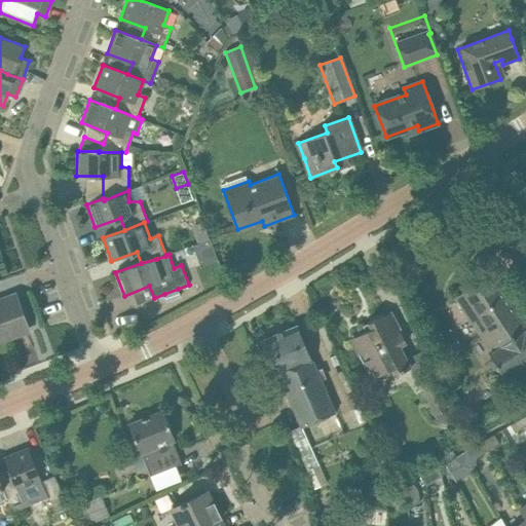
[(493,270),(455,297),(481,336),(485,333),(496,349),(491,352),(489,353),(504,377),(525,363),(525,310),(513,291),(510,293),(493,270)]
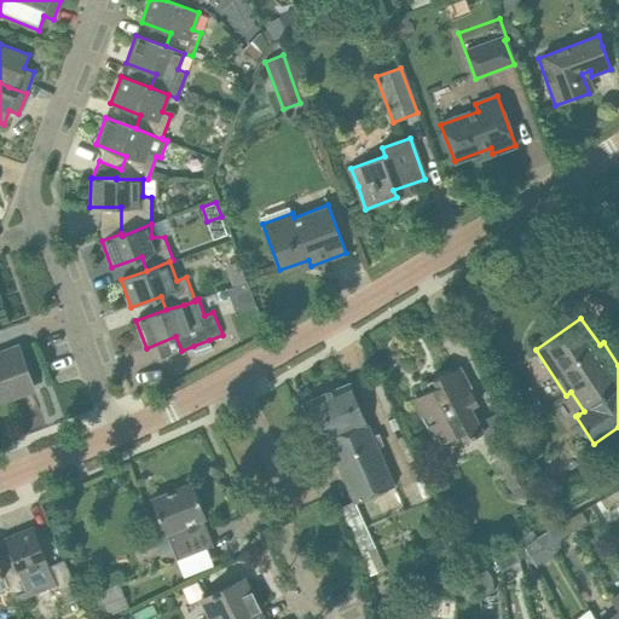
[(209,340),(194,346),(197,354),(213,348),(209,340)]
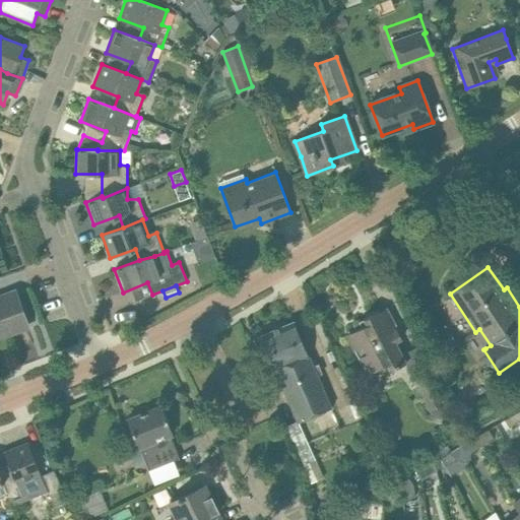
[(0,297),(0,335),(27,326),(14,291),(0,297)]
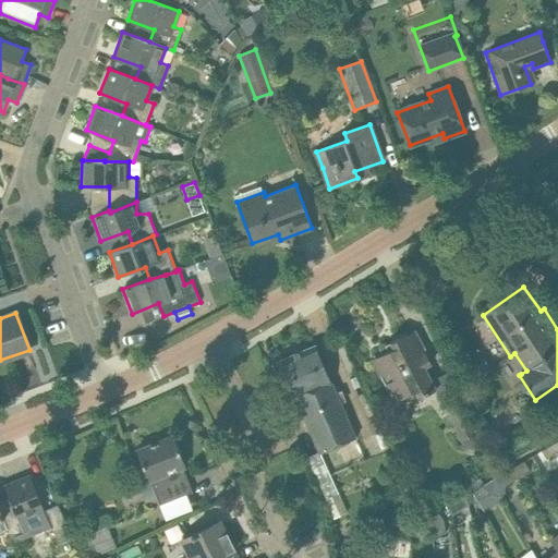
[(392,348),(372,359),(377,370),(381,378),(393,401),(415,390),(420,398),(434,390),(436,389),(432,379),(425,367),(431,364),(420,342),(413,346),(407,334),(389,342),(392,348)]
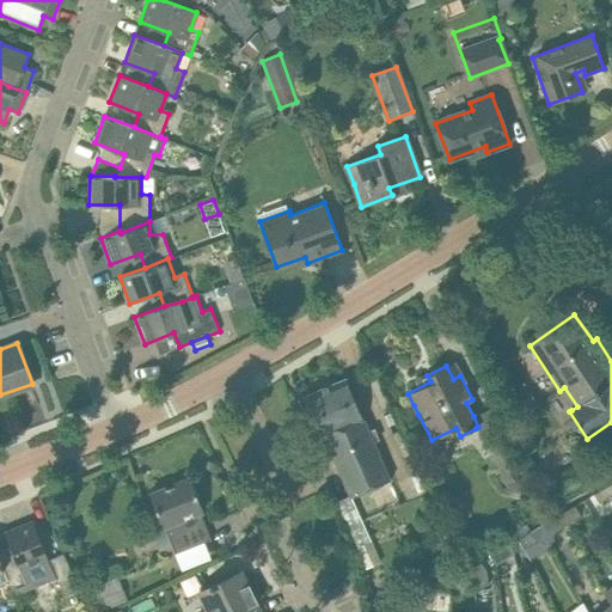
[(304,396),(322,438),(325,436),(350,497),(390,479),(346,378),(304,396)]
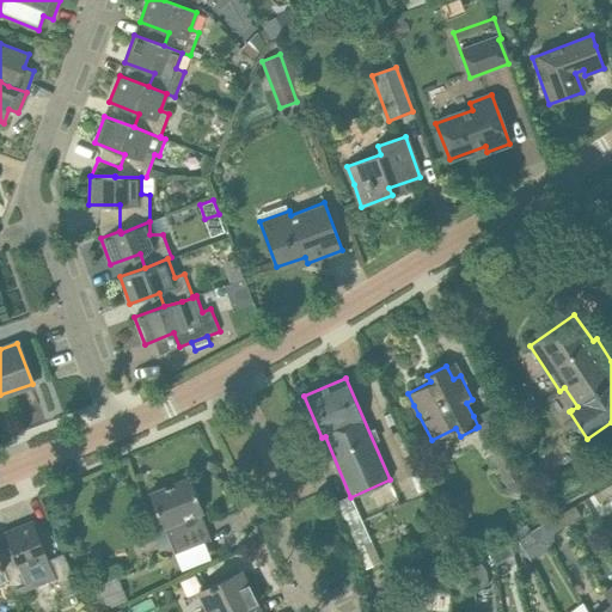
[(503,430),(487,439),(488,440),(510,494),(527,485),(522,476),(503,430)]
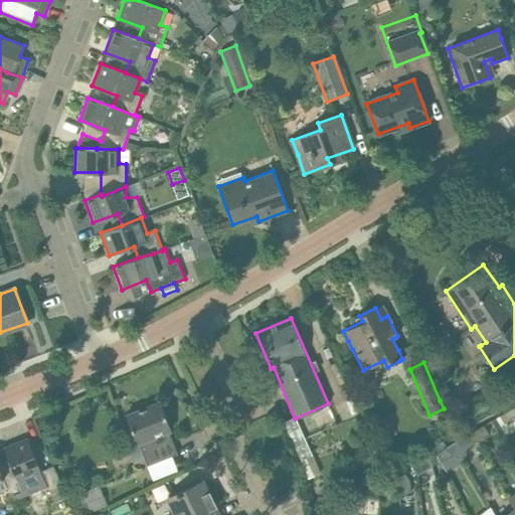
[(171,430),(160,402),(126,415),(138,447),(140,447),(146,462),(145,462),(146,466),(178,454),(168,431),(171,430)]
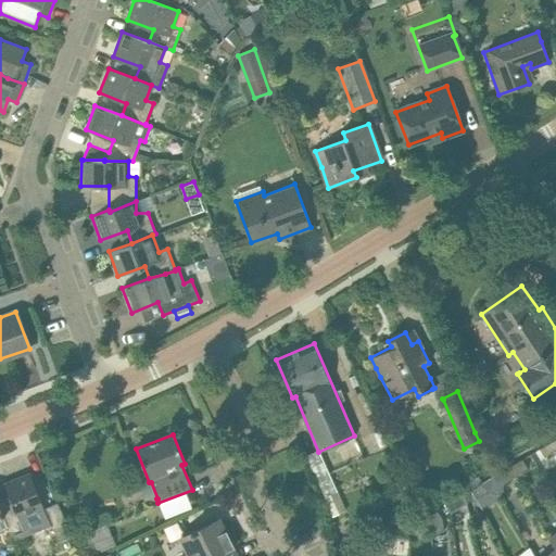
[(555,450),(551,441),(539,449),(544,456),(555,450)]
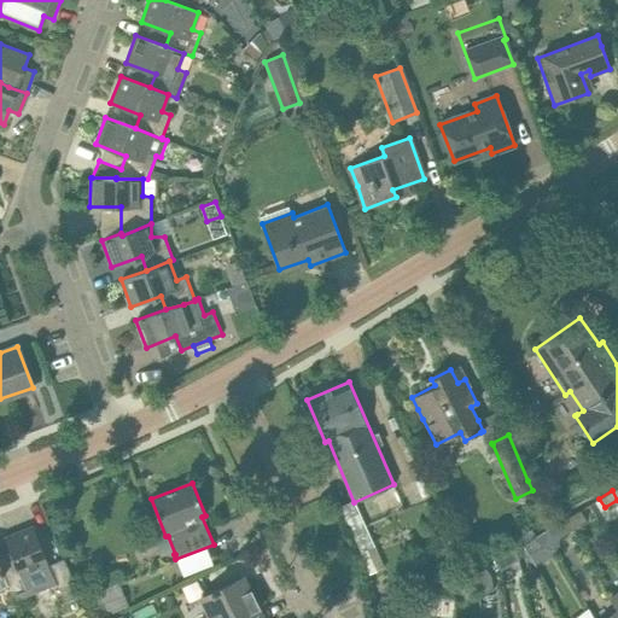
[(359,553),(373,546),(353,500),(338,507),(359,553)]
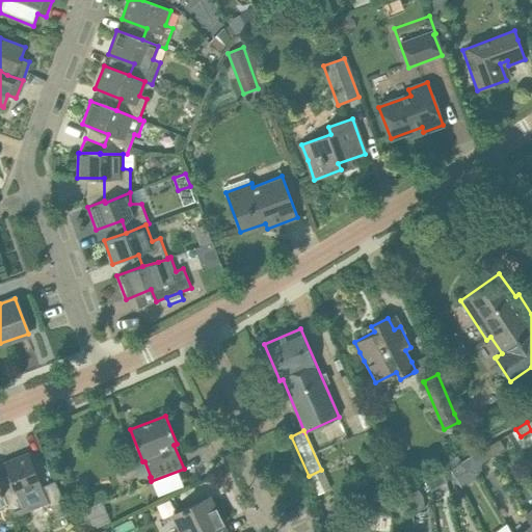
[(493,454),(504,447),(500,440),(488,446),(493,454)]
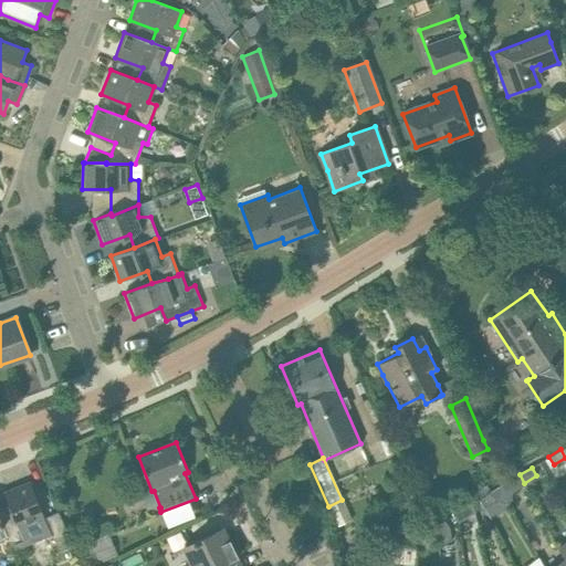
[(509,481),(500,486),(510,502),(512,502),(515,489),(524,483),(520,474),(509,481)]
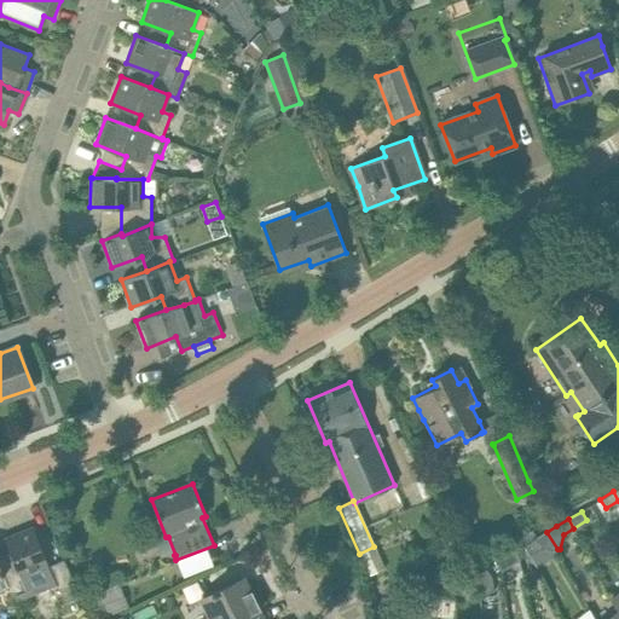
[(11,551),(0,555),(0,566),(7,586),(11,597),(16,596),(17,597),(55,583),(47,567),(50,567),(48,566),(33,526),(5,537),(11,551)]
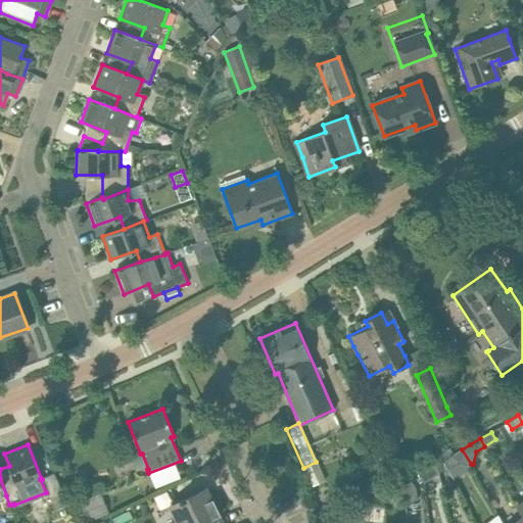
[(455,454),(443,461),(447,469),(459,462),(470,465),(471,464),(462,449),(455,454)]
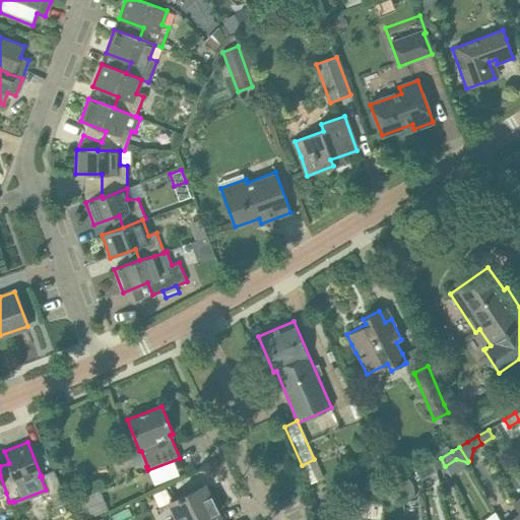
[(413,468),(419,479),(436,470),(429,459),(413,468)]
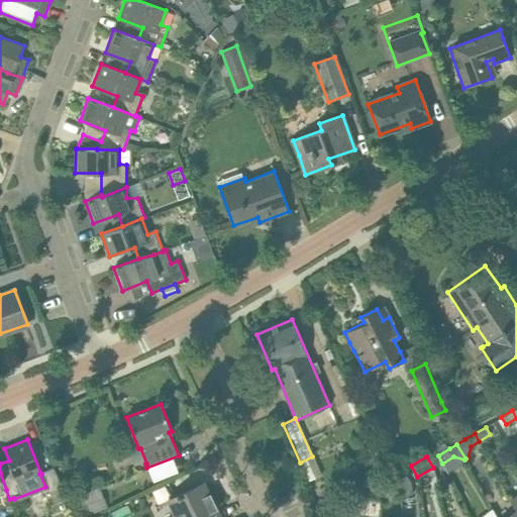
[(54,467),(40,473),(41,474),(39,474),(45,487),(54,503),(68,497),(54,467)]
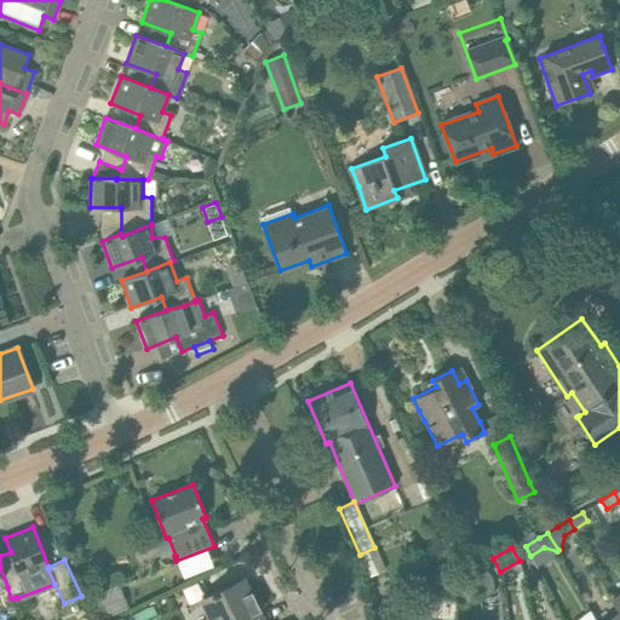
[(480,586),(493,578),(488,569),(475,578),(480,586)]
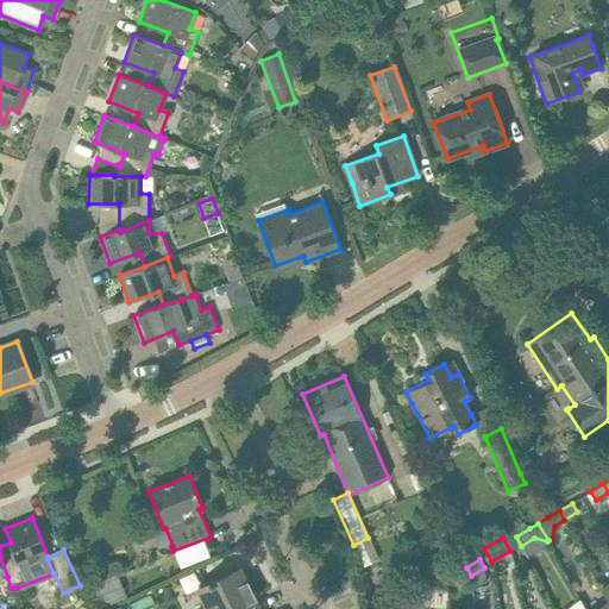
[(259,608),(239,567),(196,589),(205,606),(196,608),(259,608)]
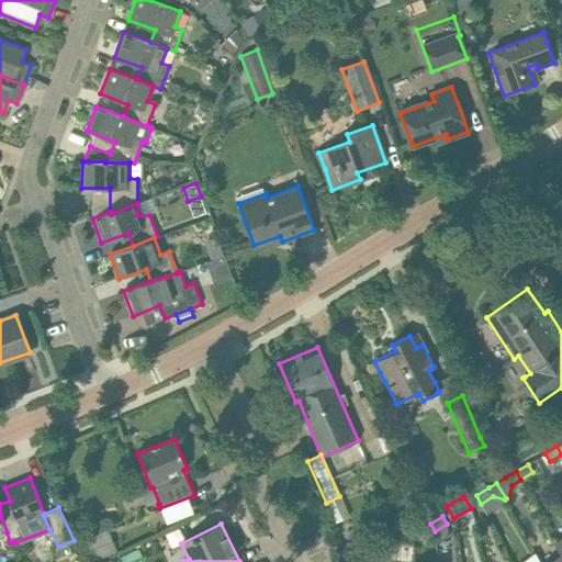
[(435,531),(430,524),(418,531),(423,539),(435,531)]
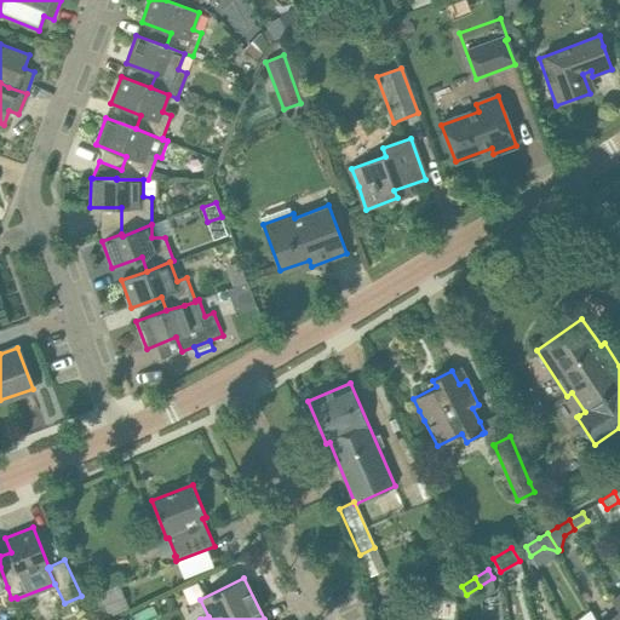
[(86,602),(92,619),(96,619),(101,619),(128,609),(118,585),(91,596),(92,600),(86,602)]
